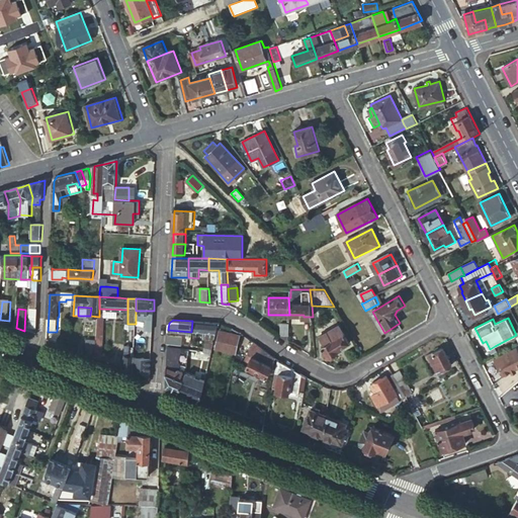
[(214,340),(219,323),(192,321),(191,332),(206,332),(205,338),(208,339),(214,340)]
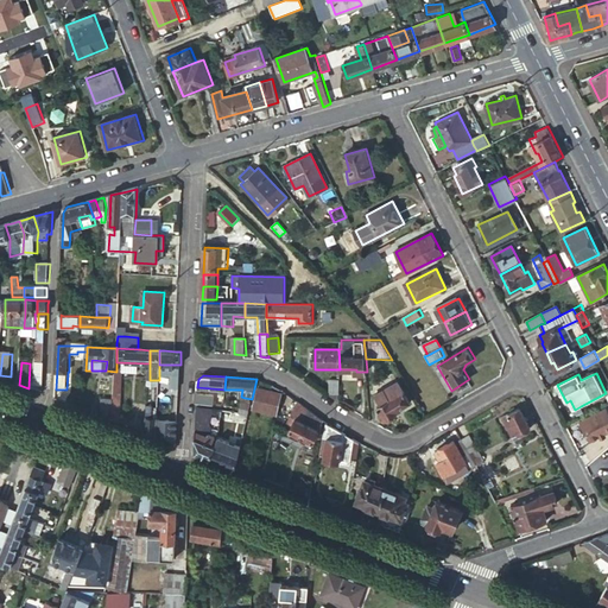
[(339,393),(339,379),(329,379),(329,393),(339,393)]
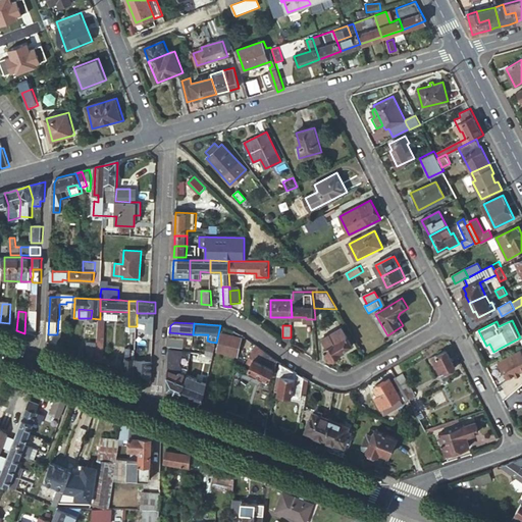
[(352,345),(342,326),(322,337),(327,347),(325,349),(331,359),(345,351),(345,349),(352,345)]
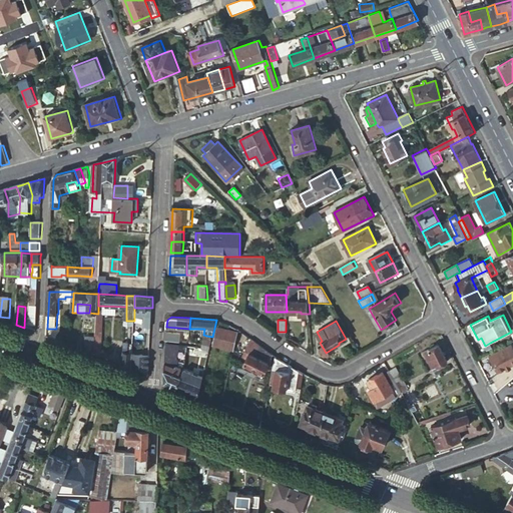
[(238,333),(218,328),(214,344),(234,349),(238,333)]
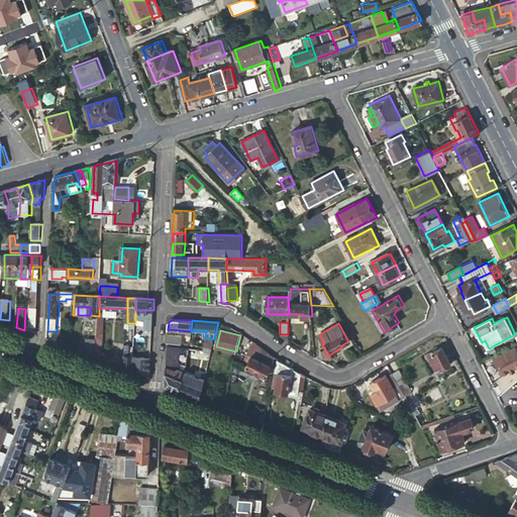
[(182,335),(168,334),(168,342),(182,344),(182,335)]
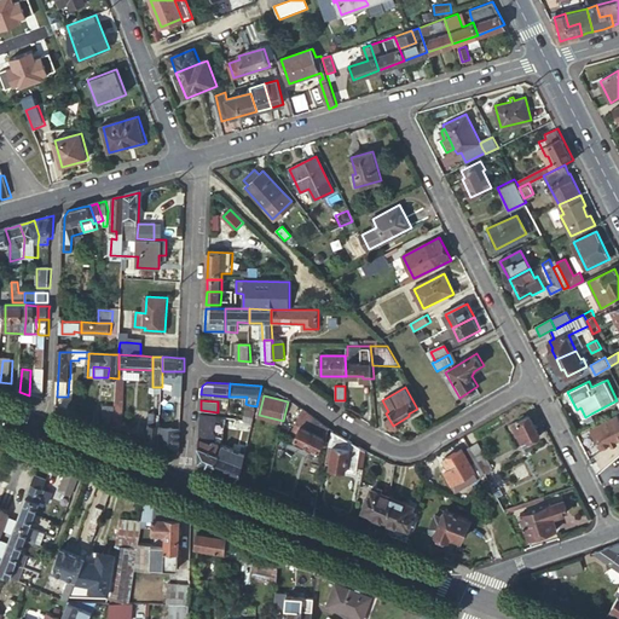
[(254,417),(256,406),(249,405),(247,416),(254,417)]
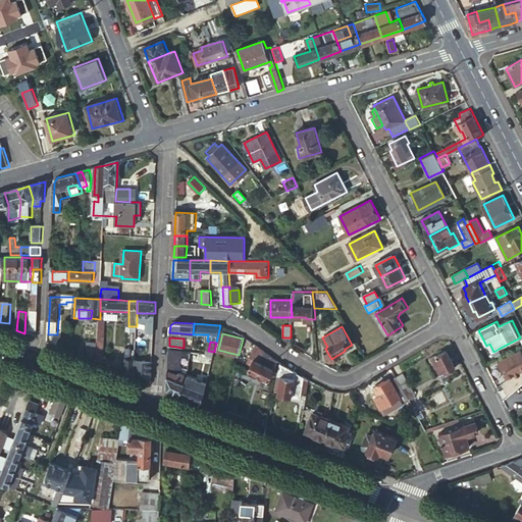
[(89,358),(98,362),(99,344),(89,344),(89,358)]
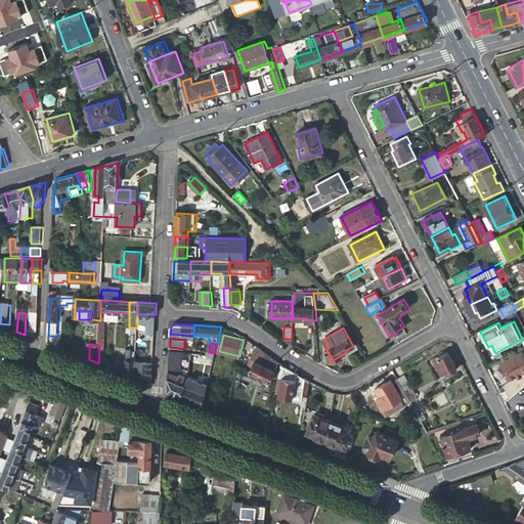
[(280,361),(266,352),(259,347),(248,363),(252,365),(250,369),(270,381),(280,361)]
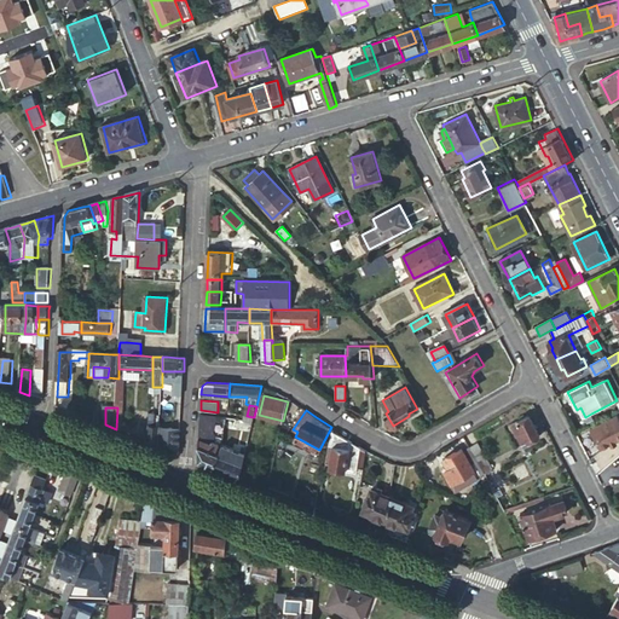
[(541,437),(530,414),(510,424),(521,446),(541,437)]
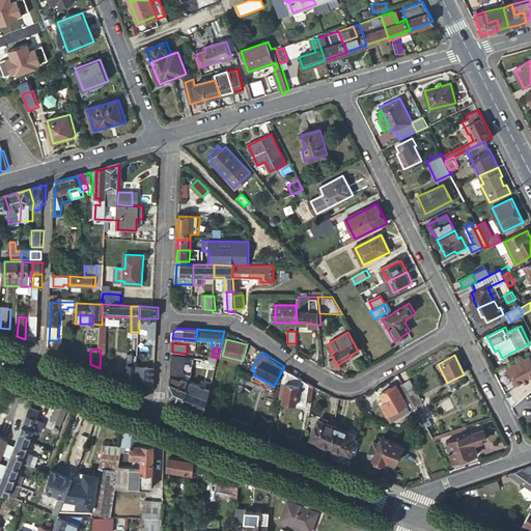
[(510,361),(507,355),(502,358),(504,363),(510,361)]
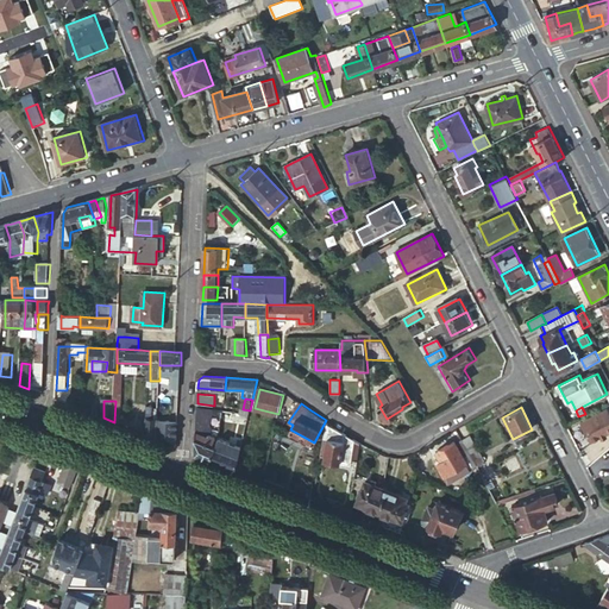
[(581,420),(591,441),(600,437),(606,434),(608,432),(608,412),(607,407),(581,420)]
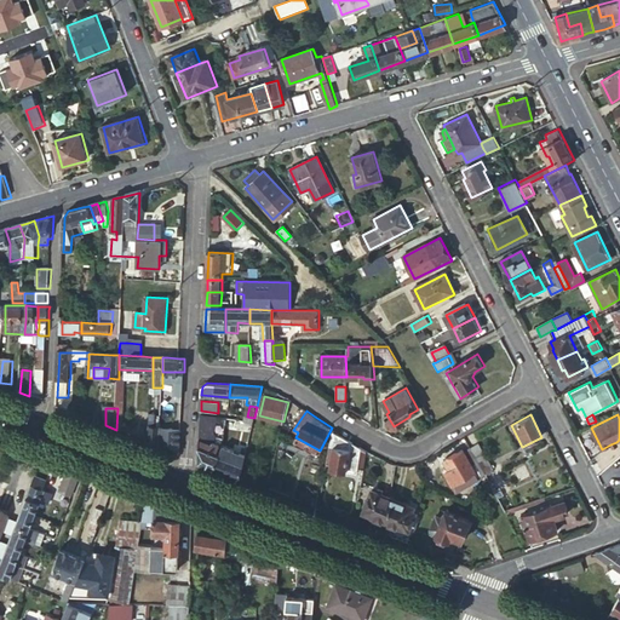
[(212,417),(201,415),(200,425),(211,426),(212,417)]
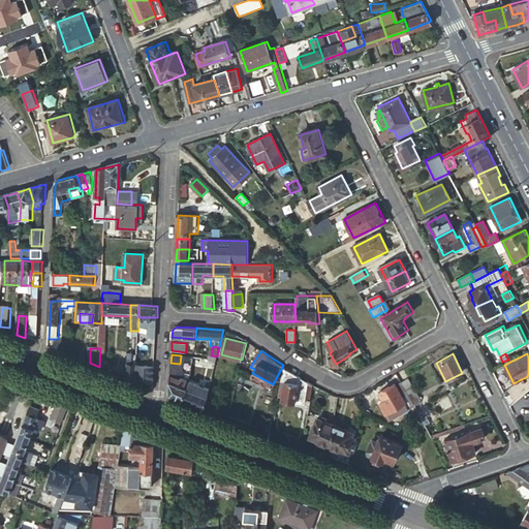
[(182,370),(185,355),(181,355),(180,364),(170,363),(169,392),(173,396),(183,400),(187,387),(184,386),(187,379),(181,377),(183,370),(182,370)]
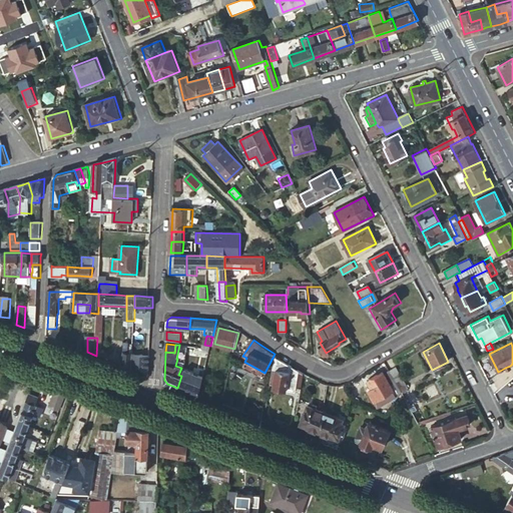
[(125,366),(132,368),(133,354),(125,354),(125,366)]
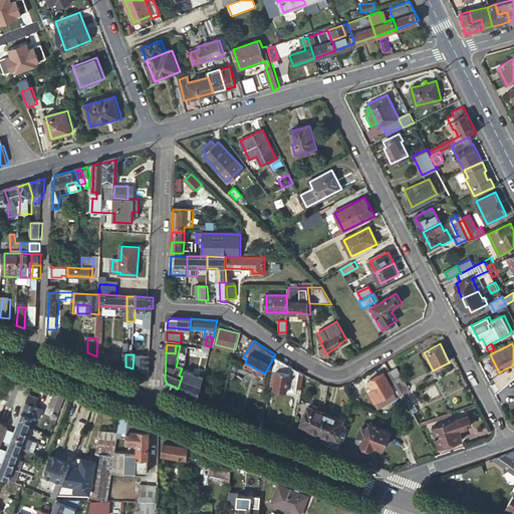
[(303,389),(306,372),(301,369),(291,364),(280,357),(278,356),(275,368),(278,369),(274,388),(300,393),(300,388),(303,389)]
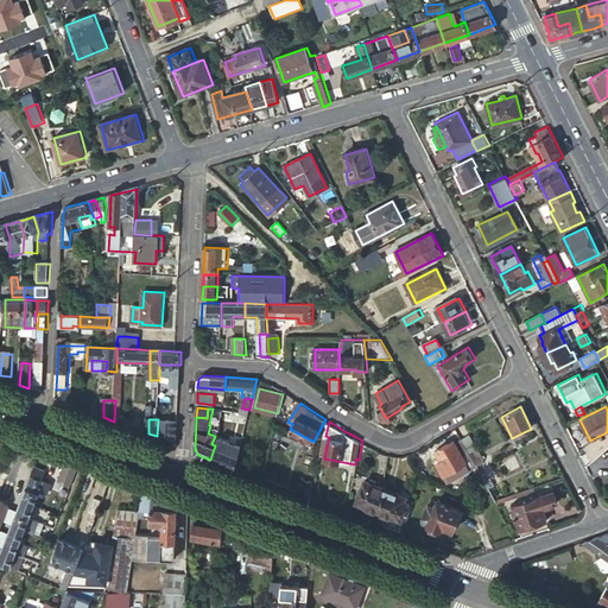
[(470,437),(463,442),(477,468),(485,464),(470,437)]
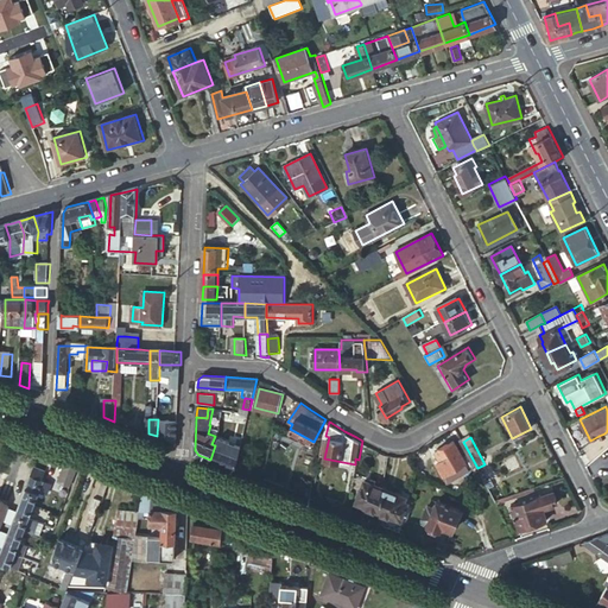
[(236,469),(240,455),(230,451),(233,444),(217,438),(215,445),(210,460),(236,469)]
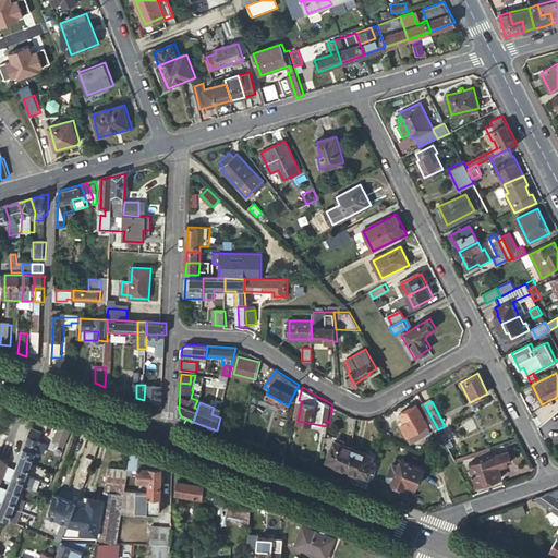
[(438,429),(425,405),(420,409),(416,403),(399,413),(404,422),(401,423),(410,440),(424,433),(421,428),(427,424),(434,435),(438,429)]
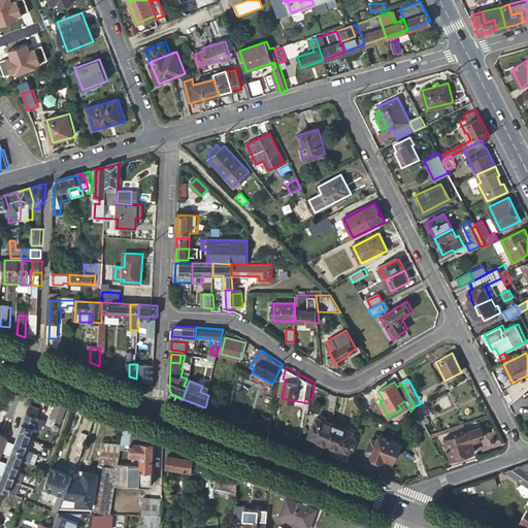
[(72,404),(62,401),(56,419),(65,423),(69,414),(72,404)]
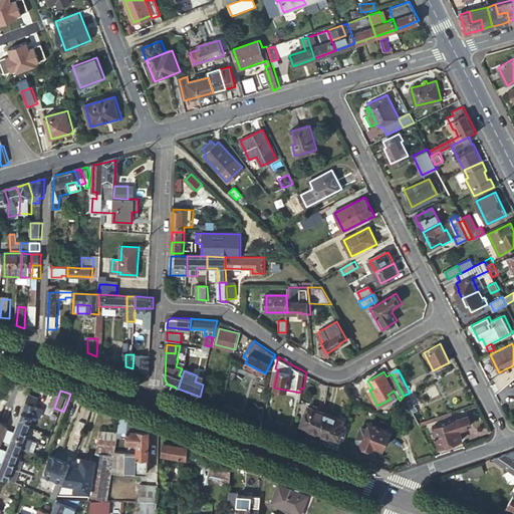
[(42,400),(32,396),(29,403),(39,408),(42,400)]
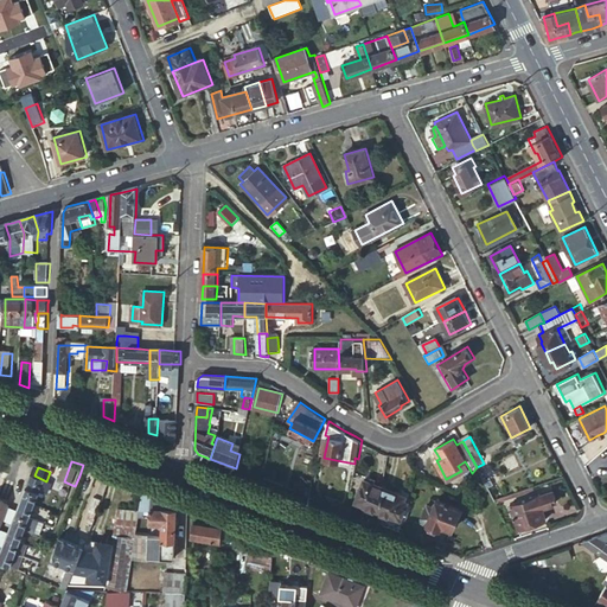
[(46,481),(34,475),(30,487),(44,493),(49,481),(46,481)]
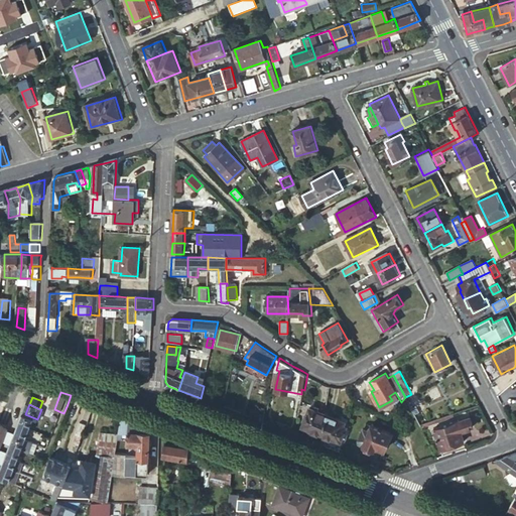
[(324,435),(328,415),(310,408),(303,427),(324,435)]
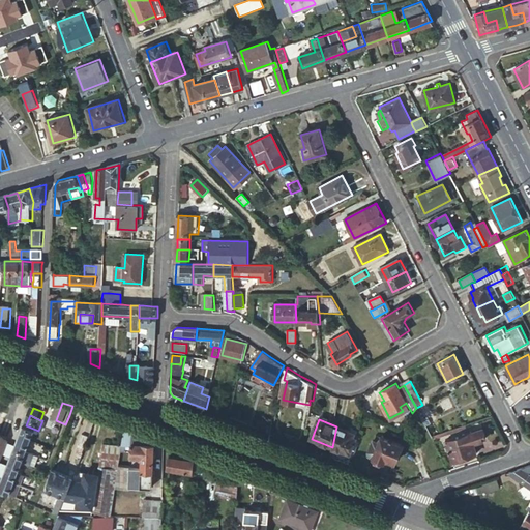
[(128,429),(158,440),(160,434),(129,421),(128,428),(128,429)]
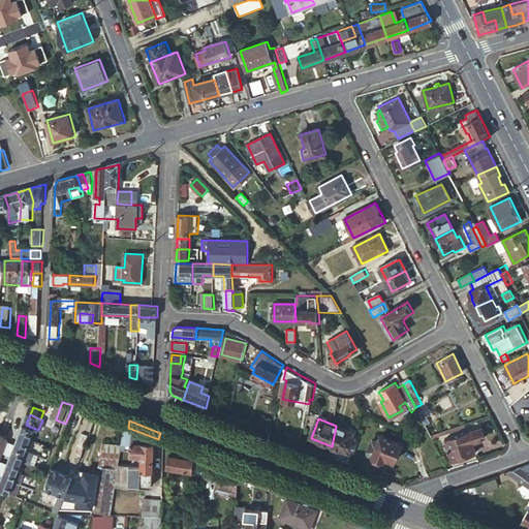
[(23,433),(22,435),(34,440),(38,430),(26,425),(23,433)]
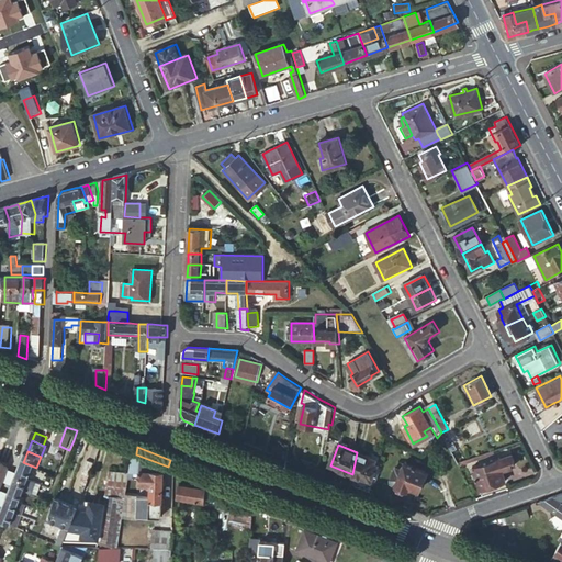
[(373,459),(357,452),(352,474),(368,481),(372,470),(369,468),(373,459)]
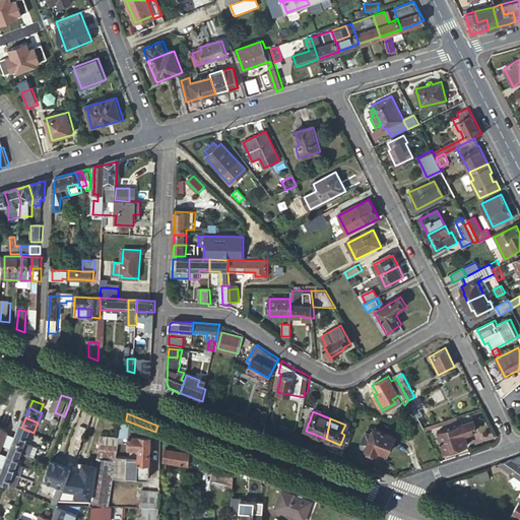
[(478,427),(475,418),(437,432),(444,452),(467,445),(463,433),(478,427)]
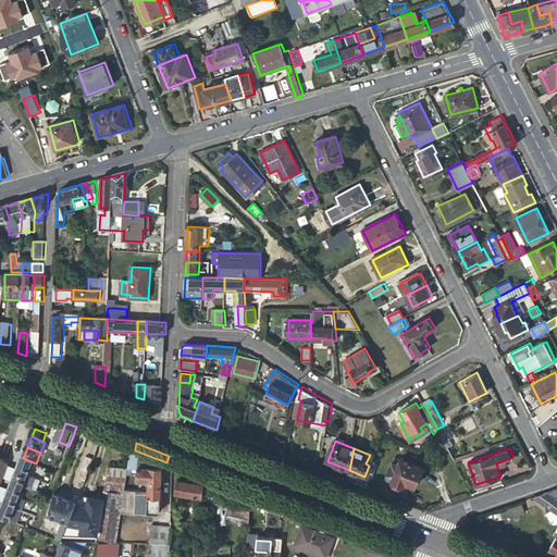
[(166,467),(166,462),(135,450),(132,469),(135,469),(135,466),(143,466),(141,479),(153,479),(155,467),(166,467)]
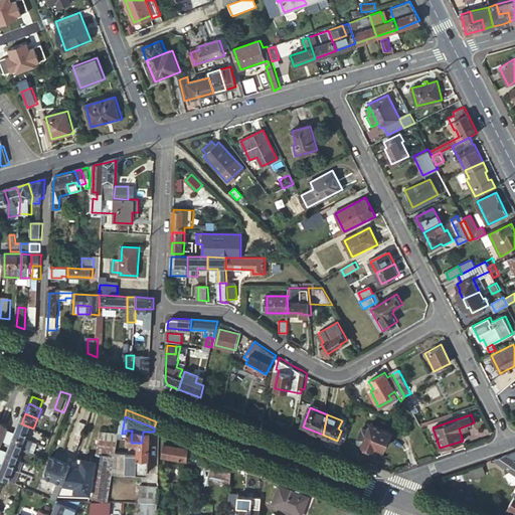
[(82,442),(90,424),(81,420),(75,438),(82,442)]
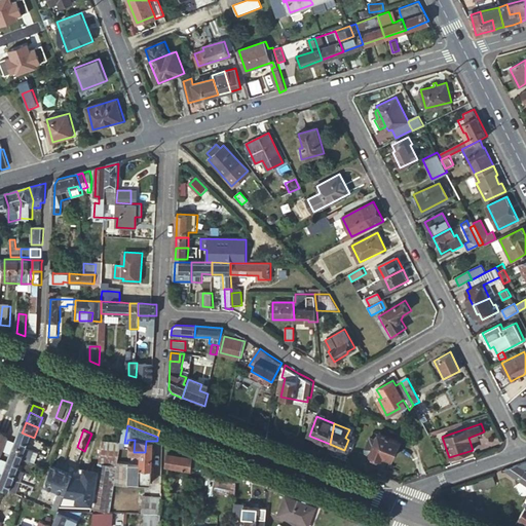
[(0,433),(0,465),(11,438),(0,433)]
